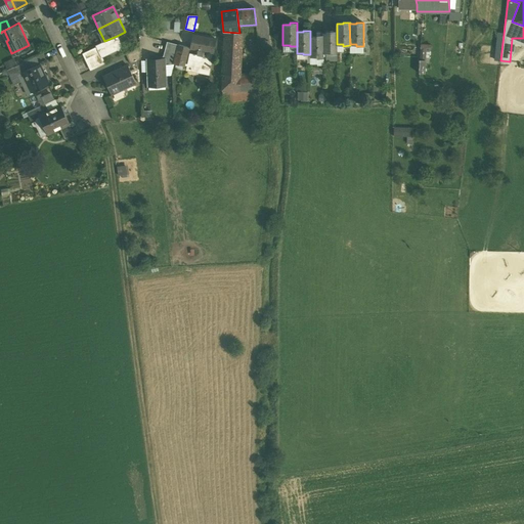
[(330,31),(330,33),(323,33),(323,35),(323,52),(330,52),(330,54),(337,53),(337,44),(337,31),(330,31)]
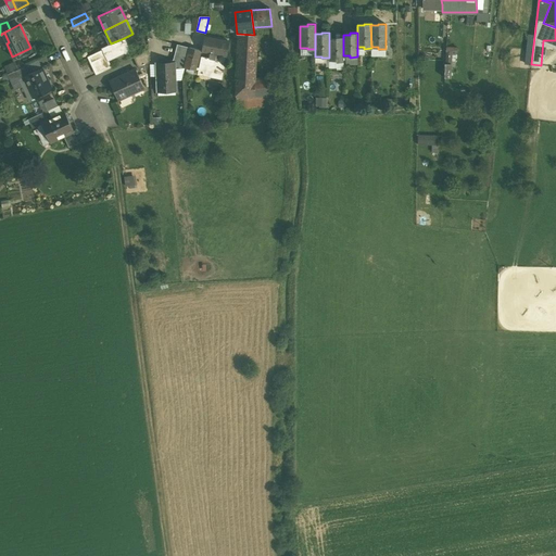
[(254,35),(238,34),(238,51),(255,52),(256,35),(254,35)]
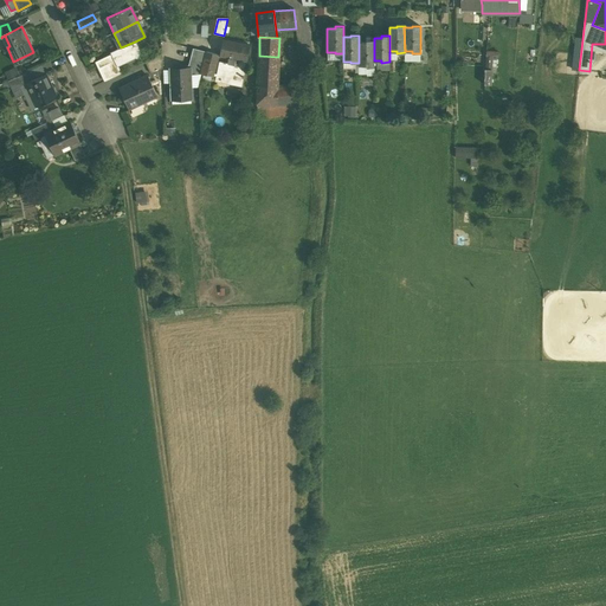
[(250,45),(223,40),(220,56),(230,58),(237,59),(234,71),(244,73),(250,45)]
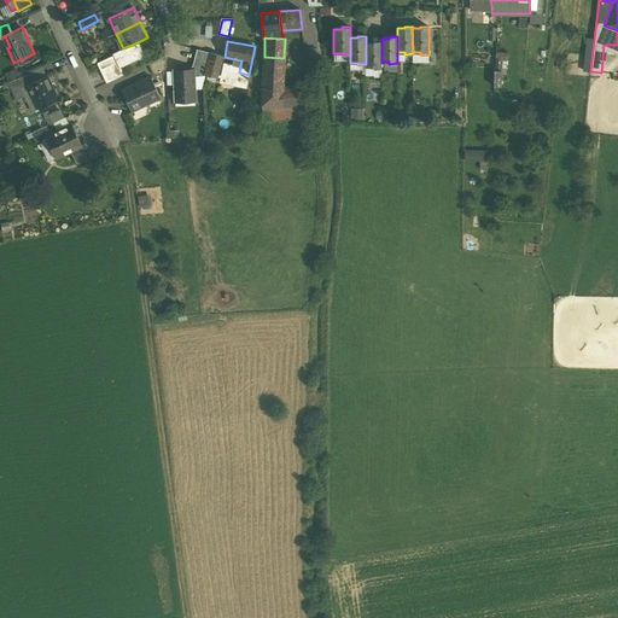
[(373,41),(373,44),(366,44),(366,64),(366,66),(373,66),(373,68),(382,68),(382,62),(382,41),(373,41)]
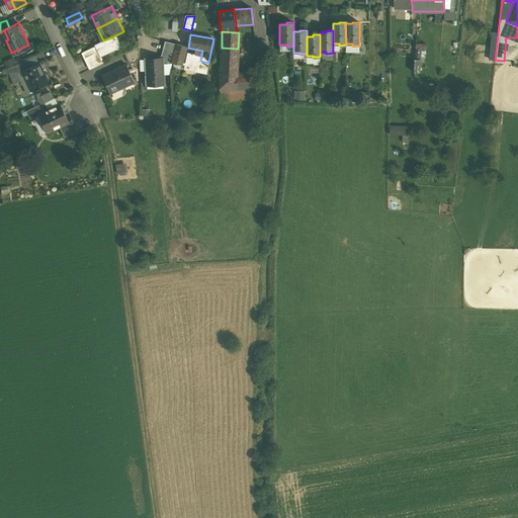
[(115,35),(103,40),(104,42),(103,44),(96,48),(98,53),(100,57),(116,50),(119,51),(121,47),(115,35)]
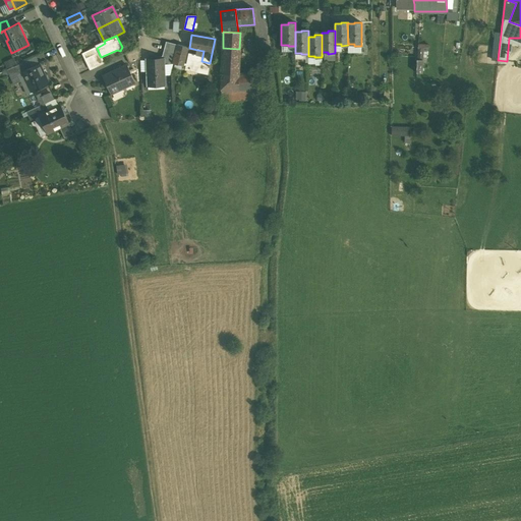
[(178,45),(166,42),(163,54),(166,54),(175,56),(178,45)]
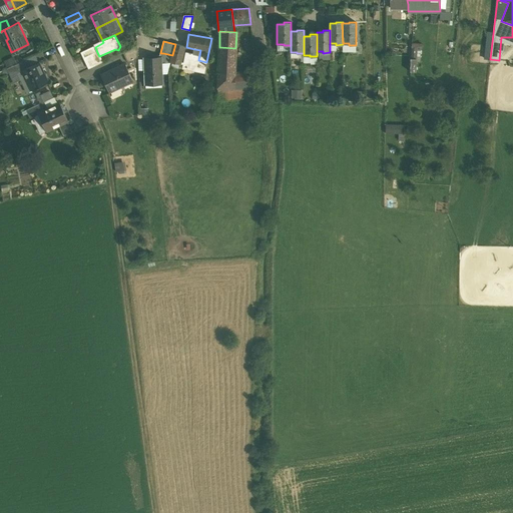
[(172,55),(170,63),(179,65),(184,46),(175,44),(172,55)]
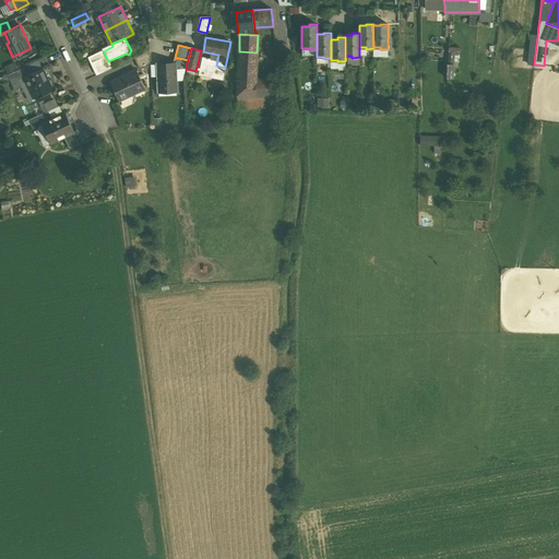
[(103,50),(88,58),(91,63),(106,57),(104,51),(103,50)]
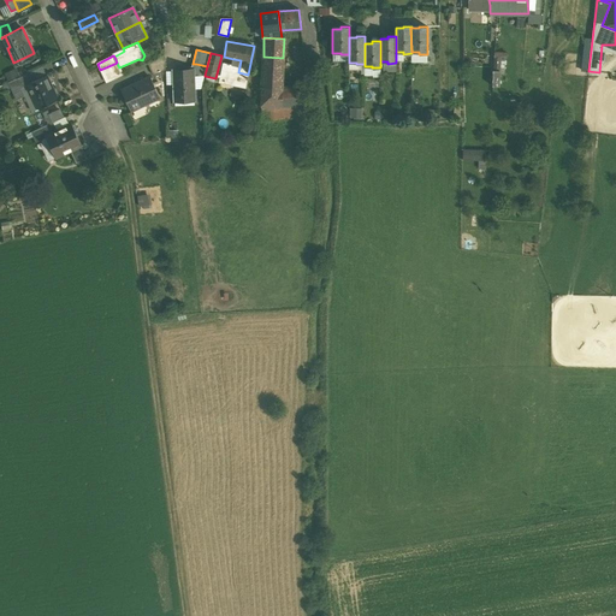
[(165,55),(148,64),(153,75),(165,70),(165,55)]
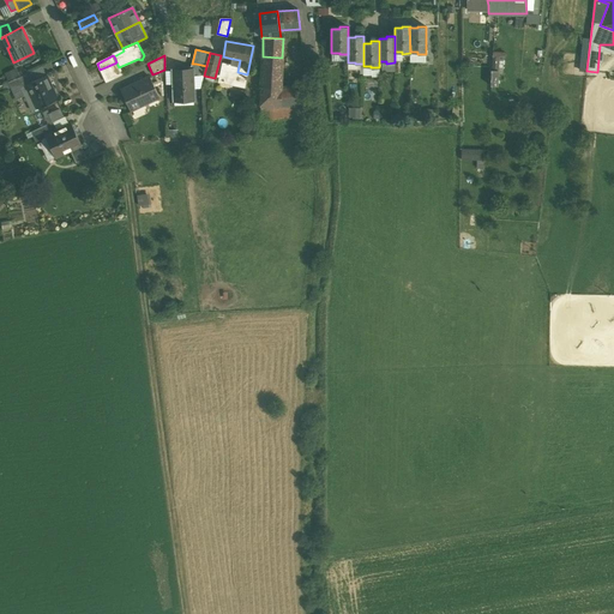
[(282,58),(263,56),(262,86),(282,88),(282,58)]
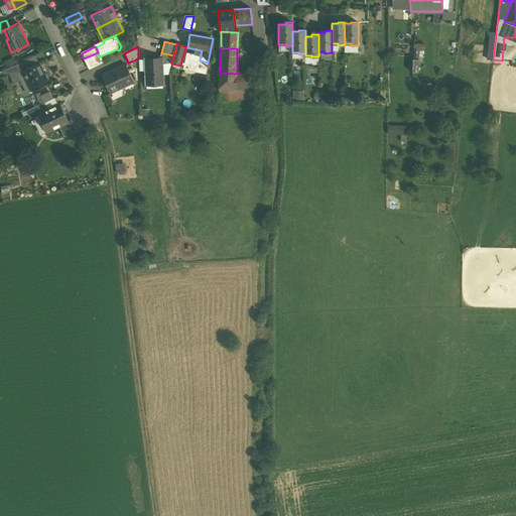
[(195,54),(187,53),(184,65),(198,68),(197,72),(206,74),(207,71),(198,69),(200,60),(202,50),(196,49),(195,52),(196,52),(195,54)]
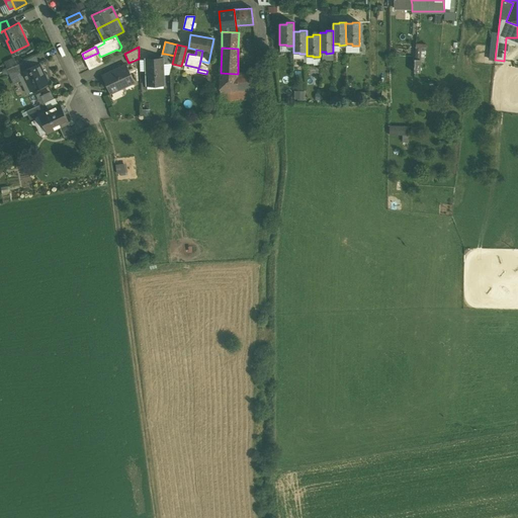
[(98,53),(84,59),(89,70),(103,63),(100,57),(98,53)]
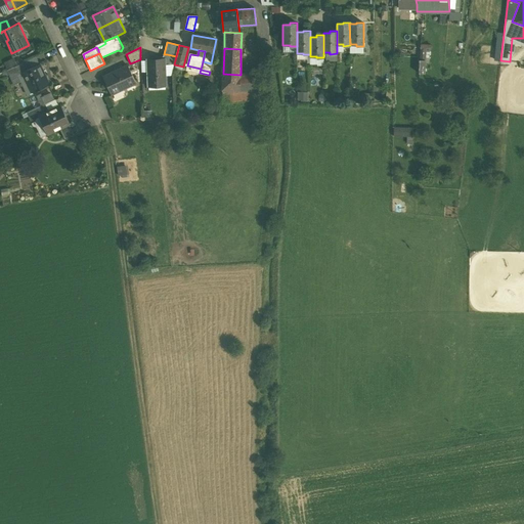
[(176,56),(167,54),(165,59),(165,64),(174,64),(176,56)]
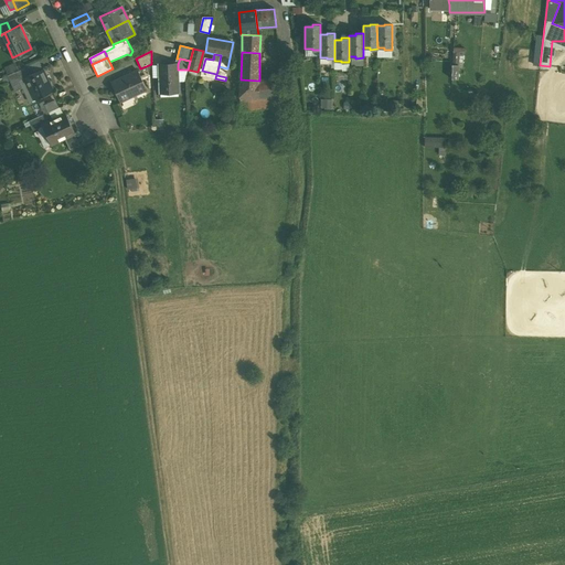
[(39,61),(28,66),(31,74),(42,68),(39,61)]
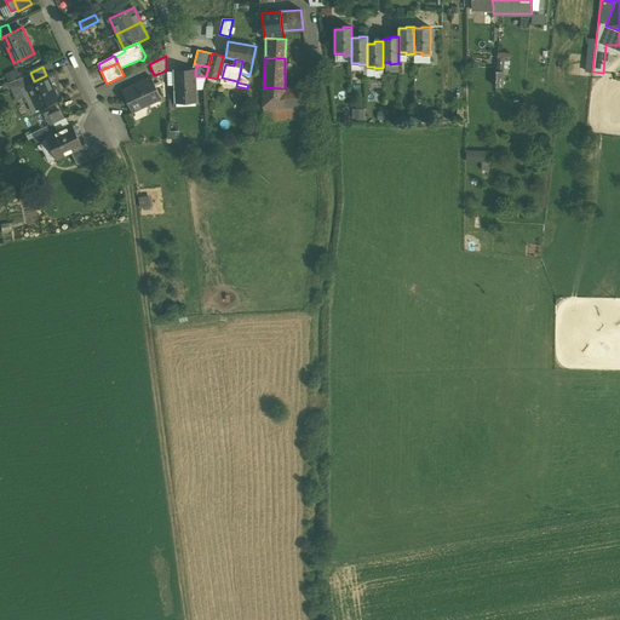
[(19,70),(5,76),(9,82),(17,79),(22,76),(19,70)]
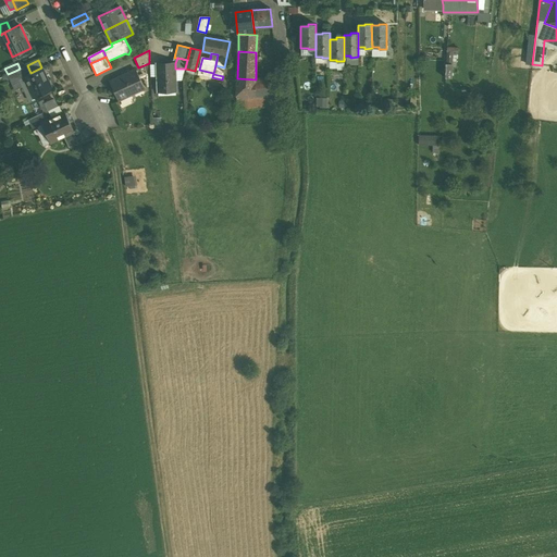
[(175,63),(157,63),(158,88),(166,88),(166,89),(176,89),(175,69),(175,63)]
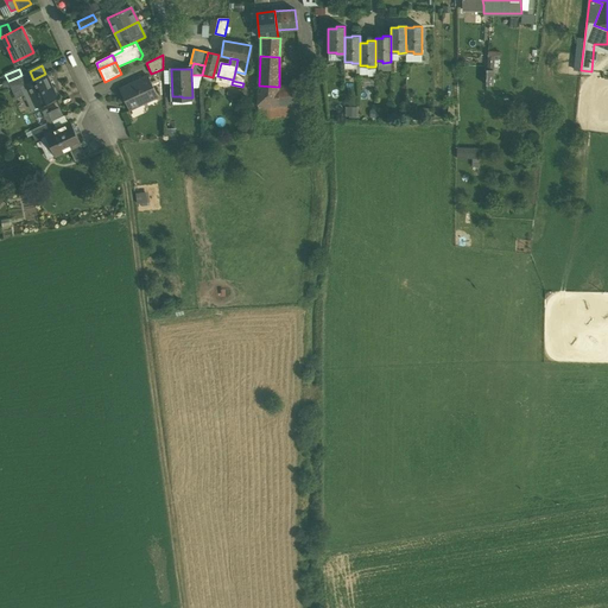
[(21,75),(17,77),(21,87),(26,84),(26,83),(33,80),(30,71),(21,75)]
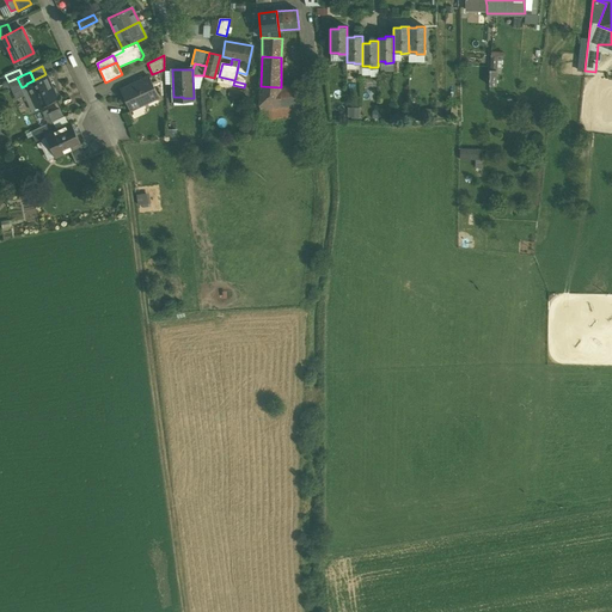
[(246,74),(237,72),(234,81),(245,84),(246,74)]
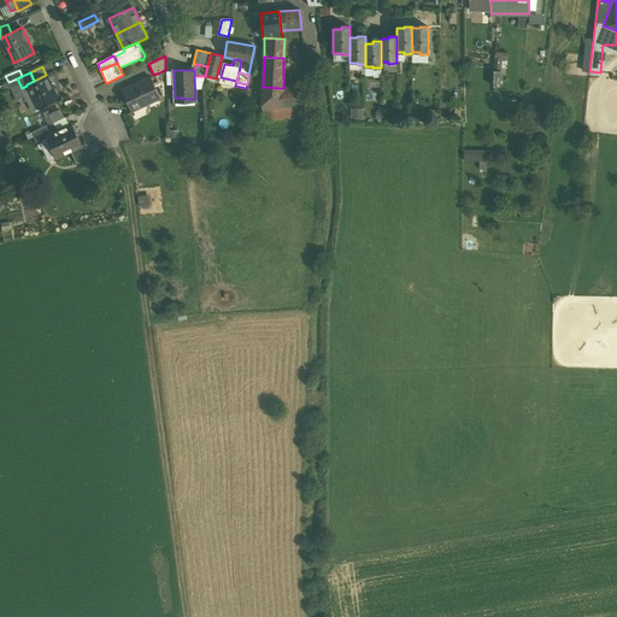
[(34,81),(27,84),(27,86),(37,109),(58,99),(46,75),(34,81)]
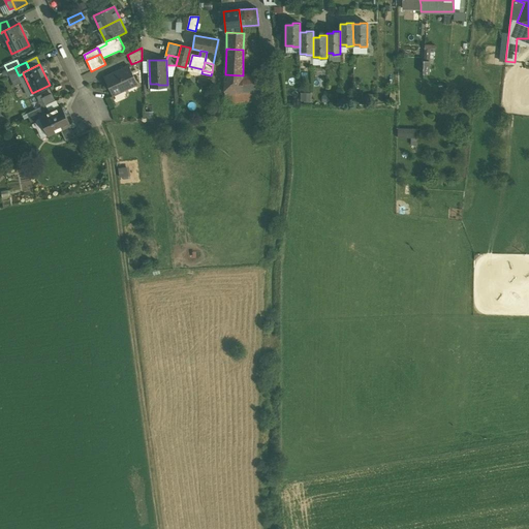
[(128,65),(104,76),(113,96),(137,85),(128,65)]
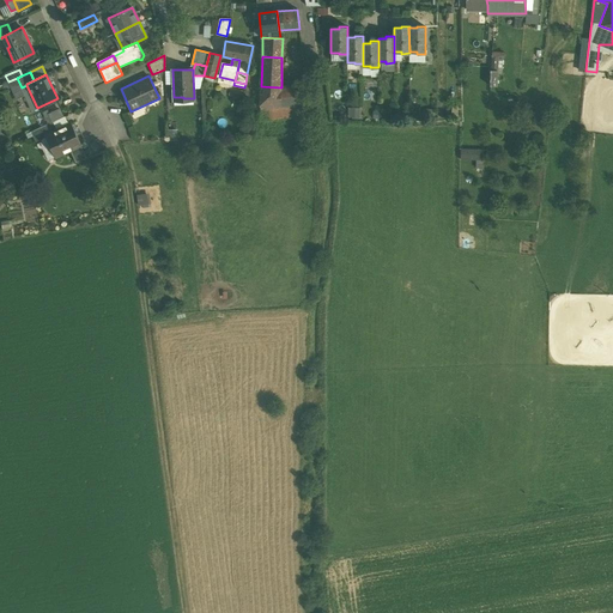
[(17,78),(8,82),(11,87),(13,91),(22,87),(17,78)]
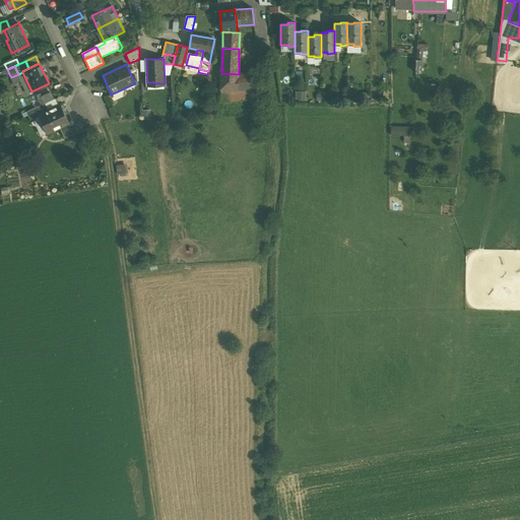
[(31,91),(22,72),(18,74),(27,93),(31,91)]
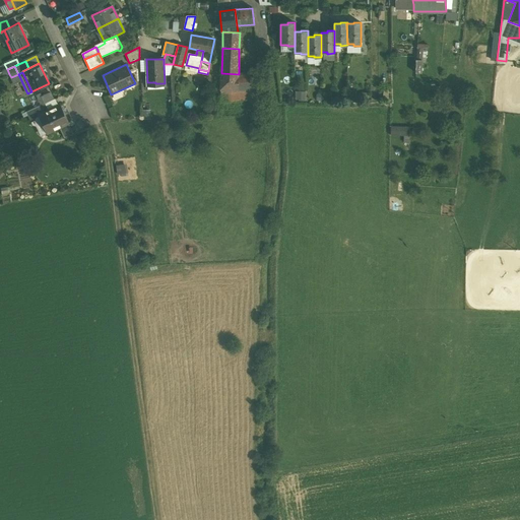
[(257,72),(239,74),(238,91),(259,88),(257,72)]
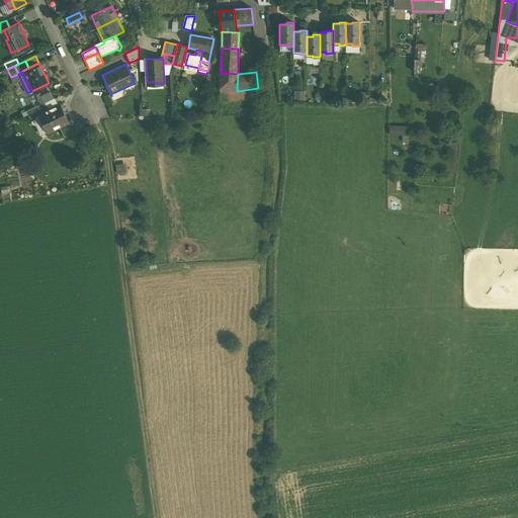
[(238,74),(221,73),(221,90),(237,91),(238,74)]
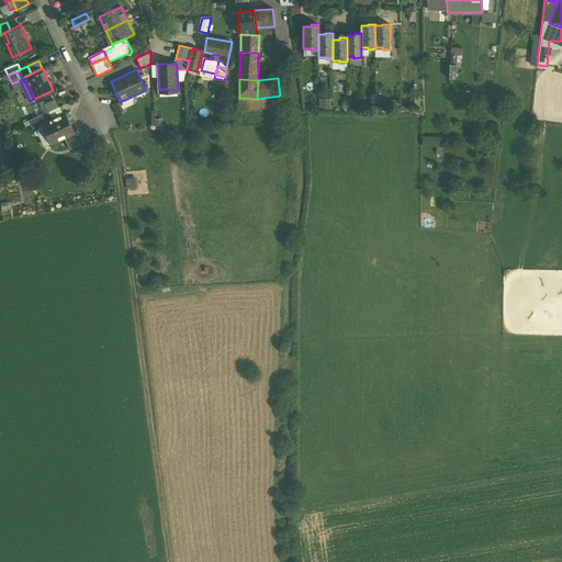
[(330,108),(332,99),(321,99),(321,108),(330,108)]
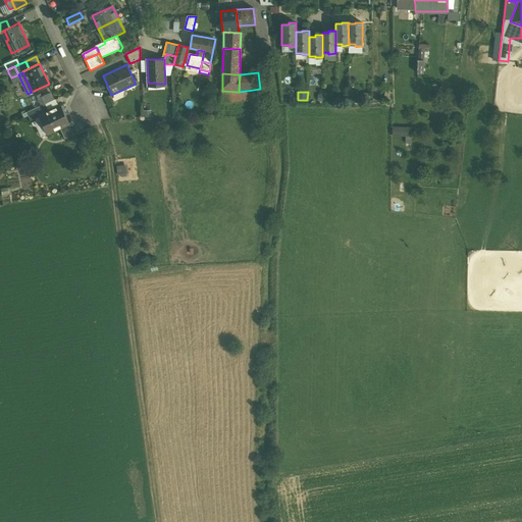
[(36,94),(21,100),(27,112),(34,108),(41,105),(36,94)]
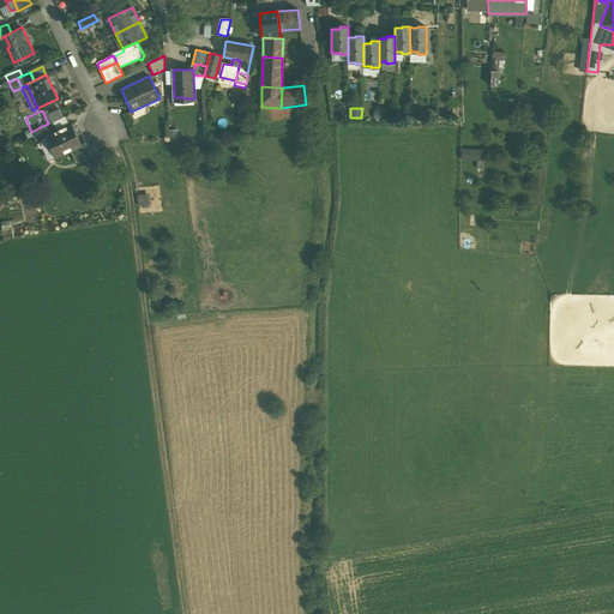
[(48,124),(40,127),(44,137),(46,137),(46,136),(58,131),(53,121),(48,124)]
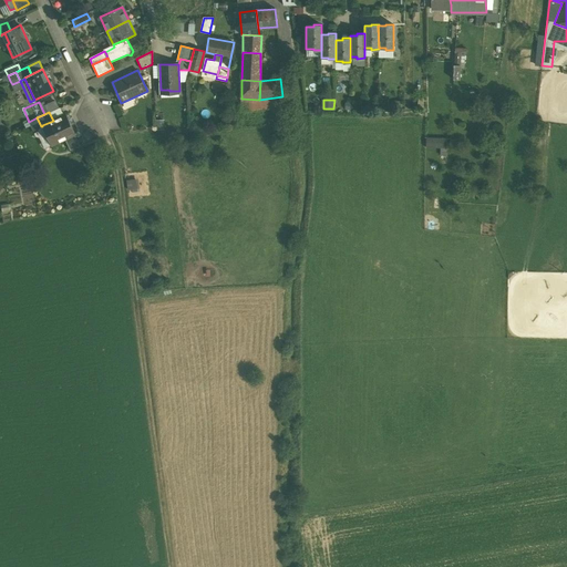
[(53,121),(42,125),(42,126),(51,146),(64,140),(74,135),(75,134),(66,114),(53,121)]
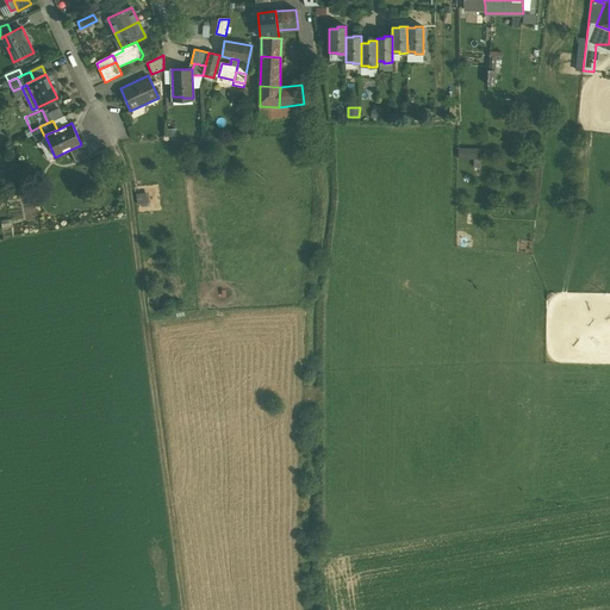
[(39,126),(31,131),(37,143),(42,141),(41,139),(42,138),(42,137),(44,136),(39,126)]
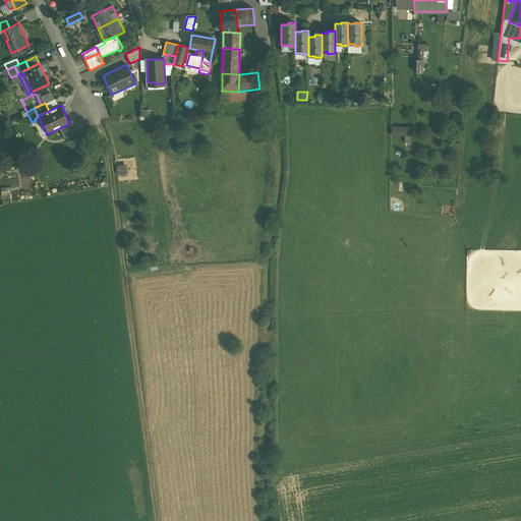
[(68,124),(59,128),(64,138),(73,133),(68,124)]
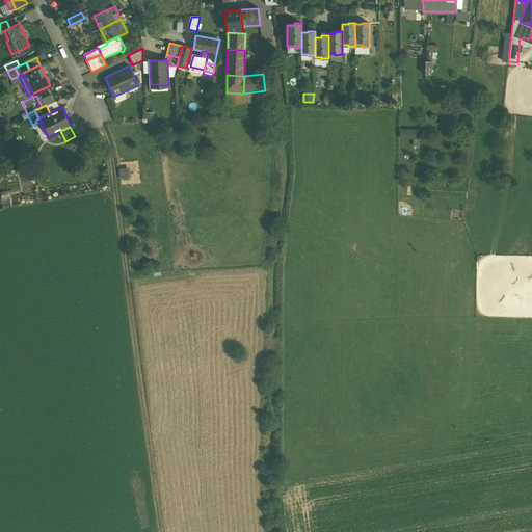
[(400,128),(400,138),(415,138),(415,144),(420,144),(420,129),(400,128)]
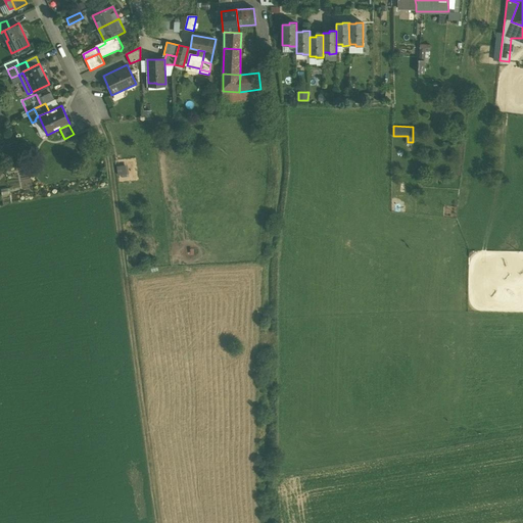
[(117,164),(119,176),(130,175),(129,164),(117,164)]
